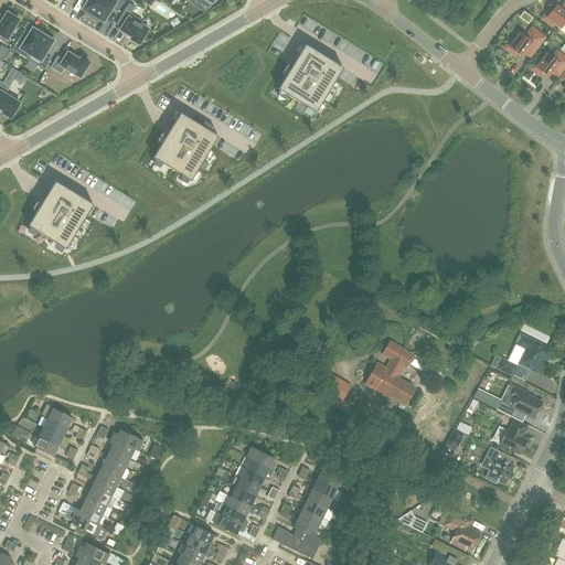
[(92,18),(103,0),(87,0),(83,10),(86,12),(85,14),(92,18)]
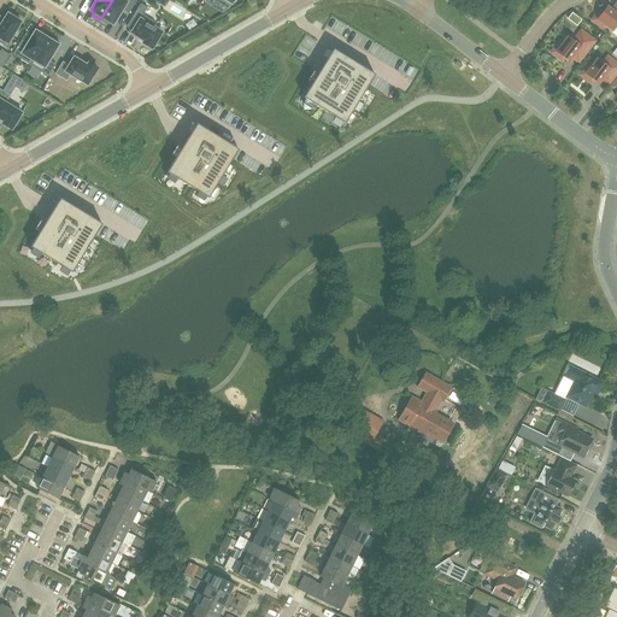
[(129,13),(136,1),(134,0),(112,0),(100,19),(107,24),(109,23),(113,25),(123,10),(129,13)]
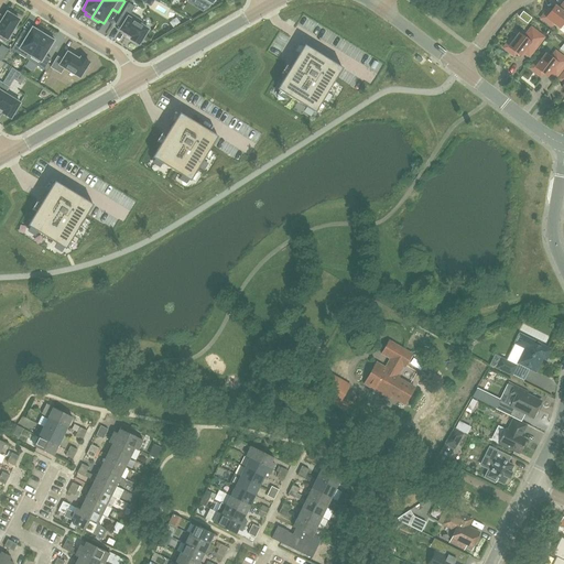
[(140,24),(142,21),(131,13),(134,8),(128,3),(120,17),(126,20),(119,30),(131,38),(130,40),(139,45),(149,30),(140,24)]
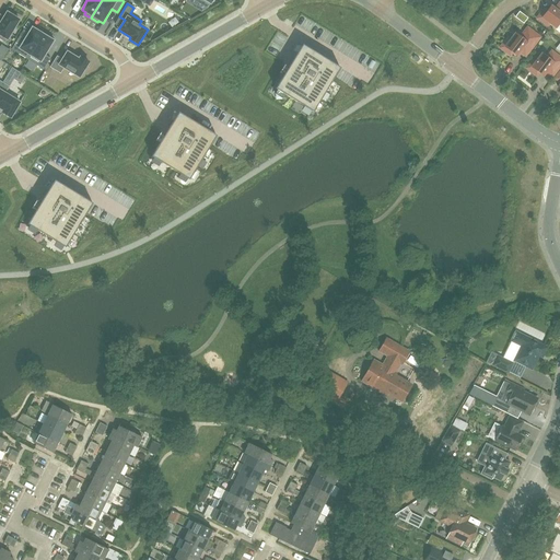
[(559,3),(555,9),(550,6),(547,11),(545,9),(537,18),(547,25),(549,23),(556,27),(559,23),(559,3)]
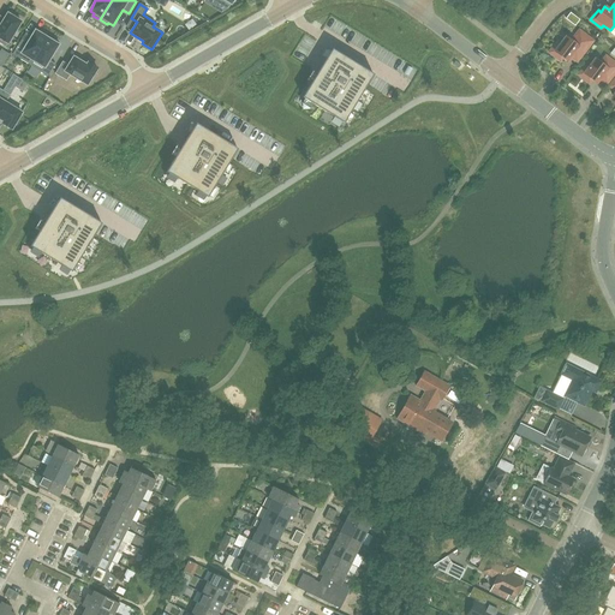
[(0,25),(0,43),(5,47),(21,22),(17,19),(18,18),(10,13),(9,15),(7,15),(0,25)]
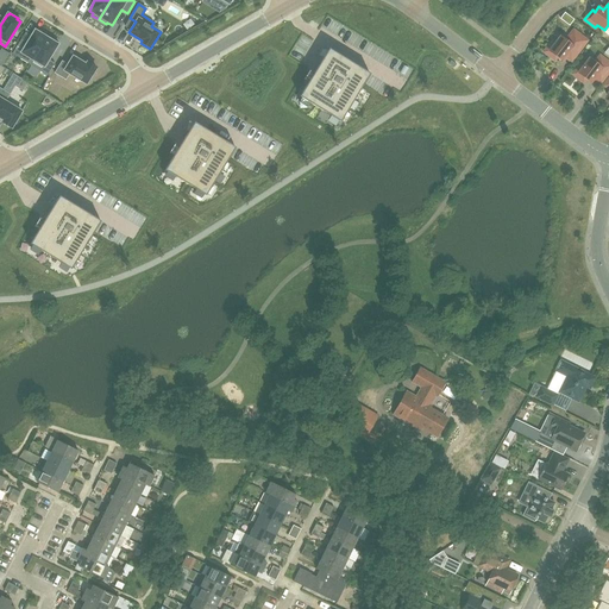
[(30,64),(46,38),(43,36),(44,33),(37,29),(36,31),(35,31),(25,45),(19,42),(12,54),(30,64)]
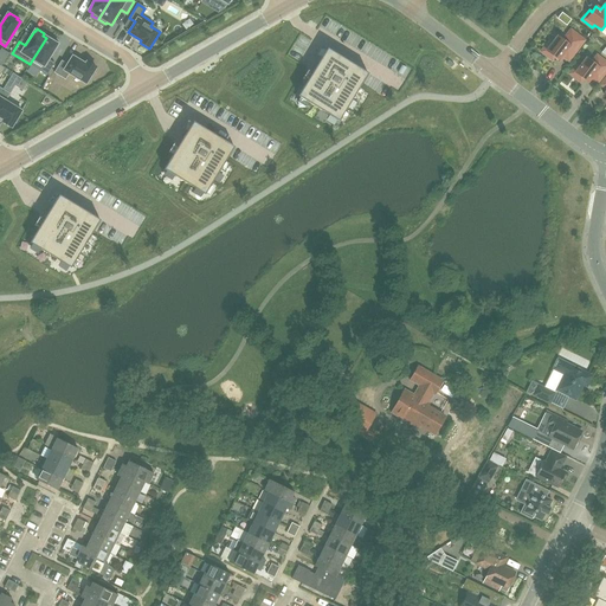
[(568,60),(584,40),(571,31),(563,40),(558,36),(552,43),(549,42),(541,51),(552,59),(554,57),(559,60),(562,56),(568,60)]
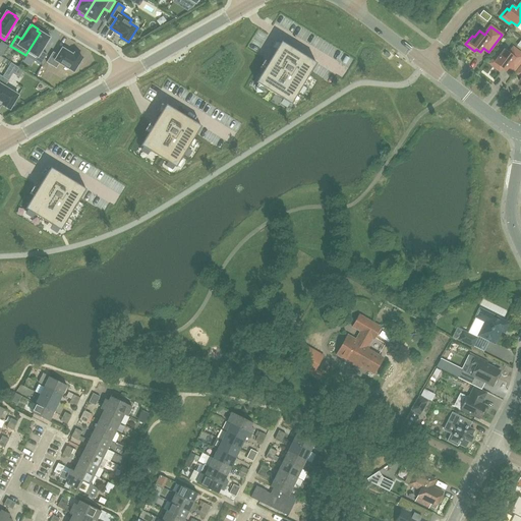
[(42,51),(49,38),(50,36),(44,33),(43,34),(40,33),(25,55),(41,64),(47,54),(42,51)]
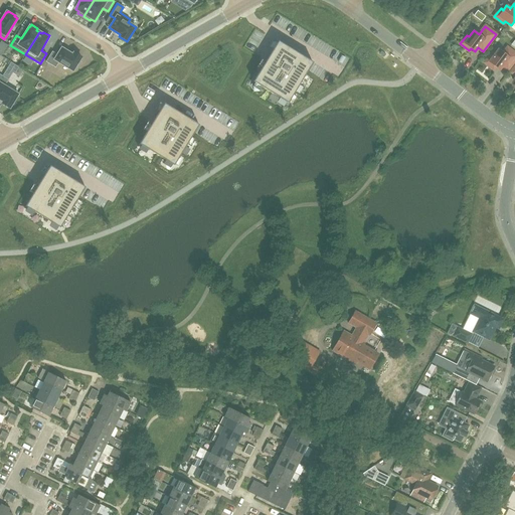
[(278,41),(252,81),(288,103),(305,74),(307,71),(313,62),(278,41)]
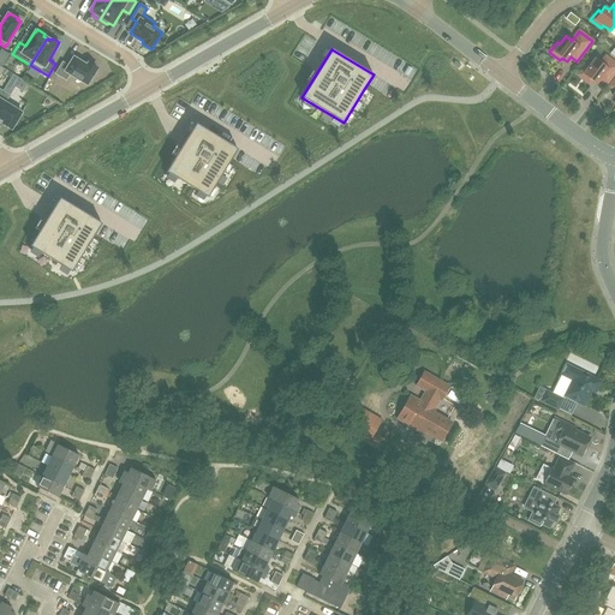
[(88,85),(97,69),(88,63),(87,65),(73,57),(69,65),(63,61),(54,73),(66,81),(70,75),(88,85)]
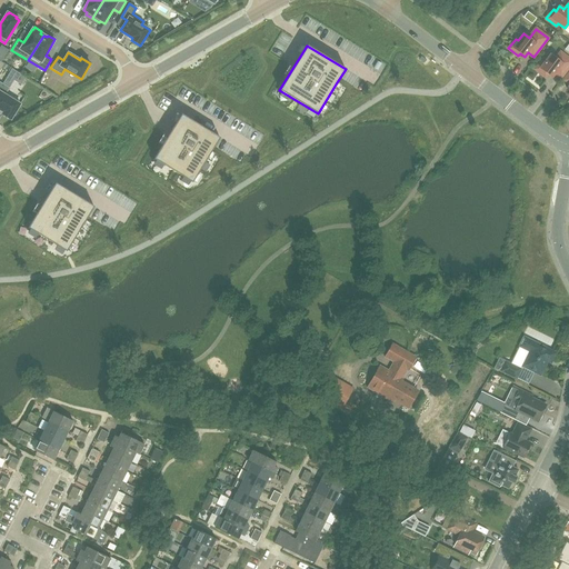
[(556,58),(550,55),(546,61),(542,59),(536,69),(545,77),(547,73),(551,77),(555,72),(561,77),(568,66),(568,59),(560,52),(556,58)]
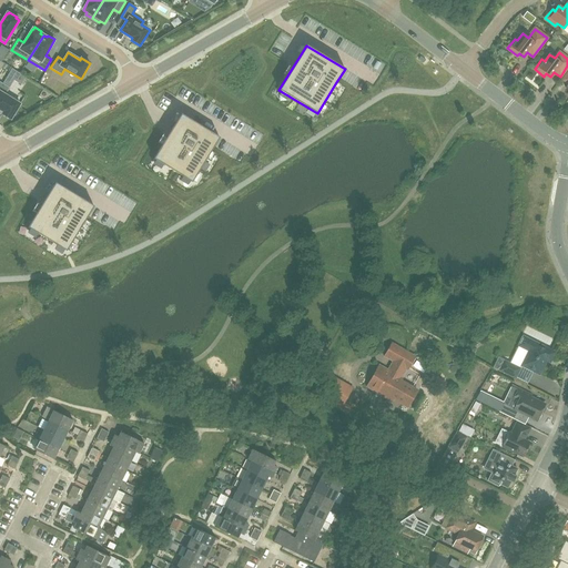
[(21,84),(26,77),(20,73),(12,69),(4,80),(11,84),(14,80),(21,84)]
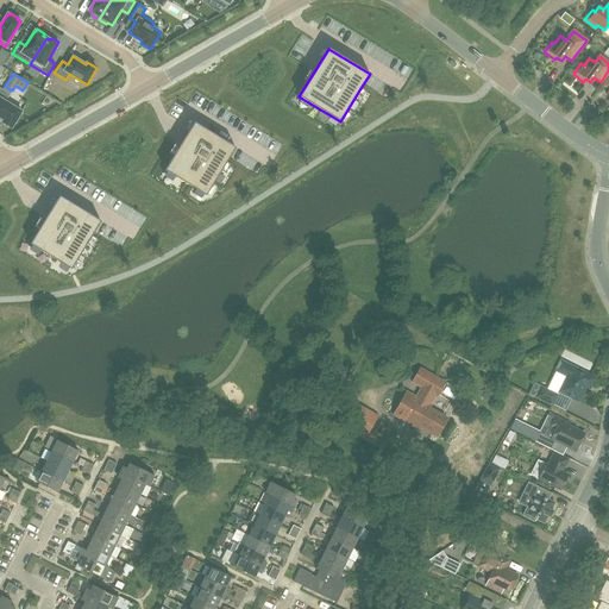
[(22,112),(6,102),(11,94),(0,88),(0,118),(4,120),(2,123),(12,127),(22,112)]
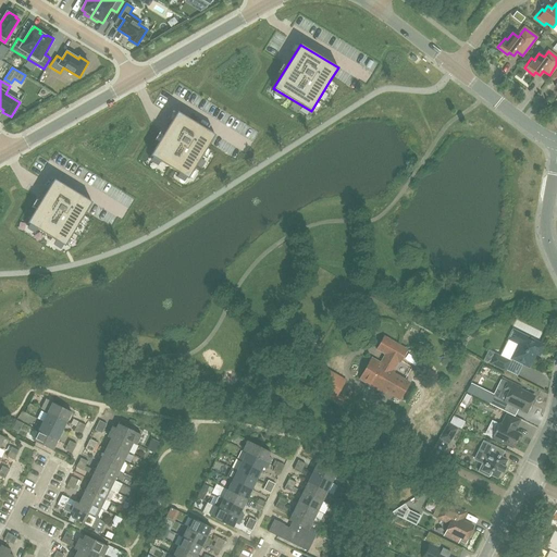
[(177,112),(150,156),(188,178),(207,148),(209,145),(215,135),(177,112)]
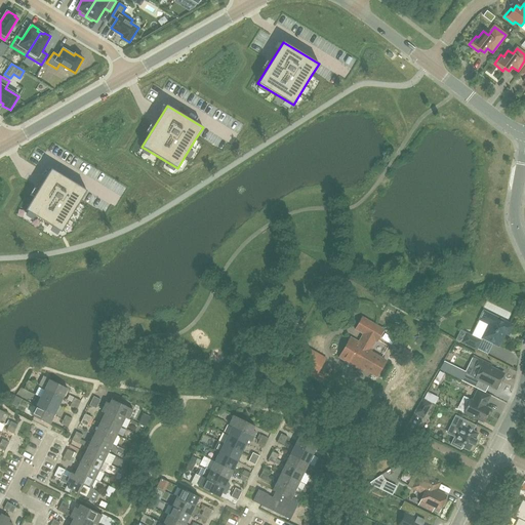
[(51,168),(26,210),(61,232),(79,202),(81,199),(86,191),(51,168)]
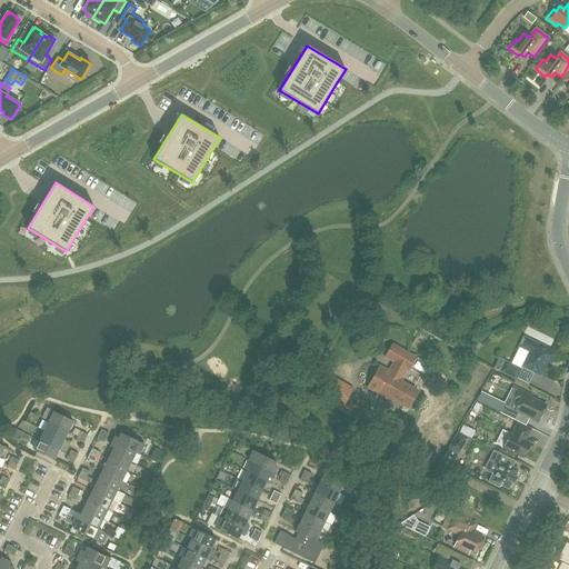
[(371,317),(365,309),(358,315),(366,322),(371,317)]
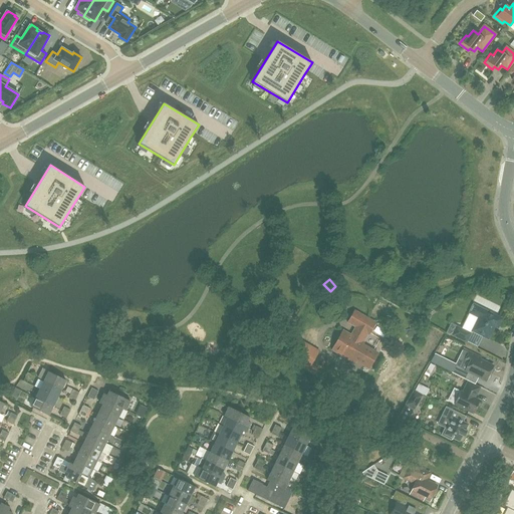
[(473,304),(468,313),(478,318),(472,331),(488,339),(495,326),(496,327),(499,326),(502,320),(501,318),(482,309),(473,304)]
